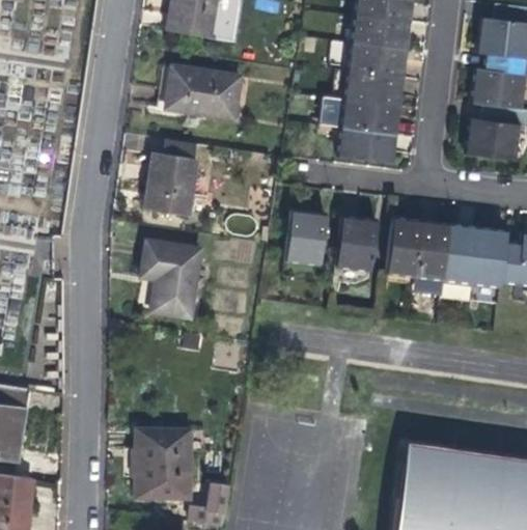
[(168,31),(212,38),(217,0),(173,0),(172,10),(168,31)]
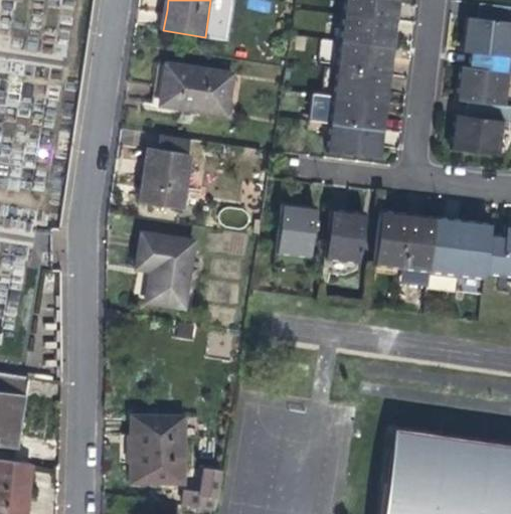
[(390,11),(398,12),(399,0),(348,0),(346,15),(389,21),(390,11)]
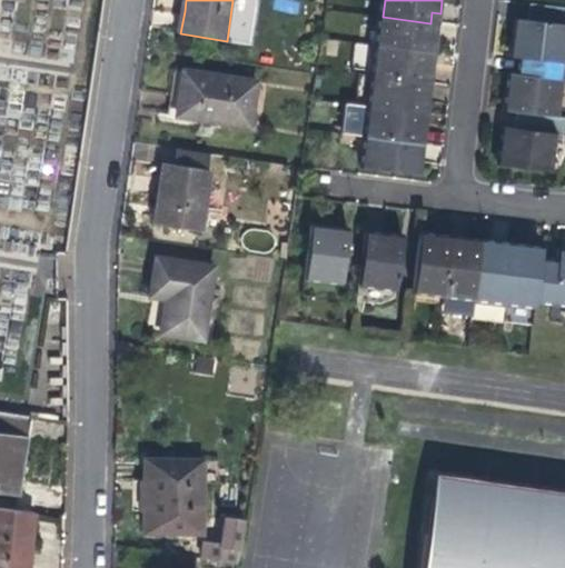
[(516,58),(529,59),(564,63),(564,8),(536,5),(534,22),(521,20),(519,35),(516,58)]
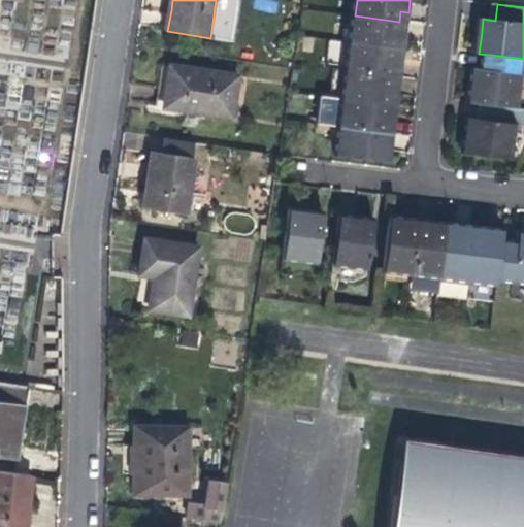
[(408,18),(408,12),(400,11),(399,22),(407,24),(408,18)]
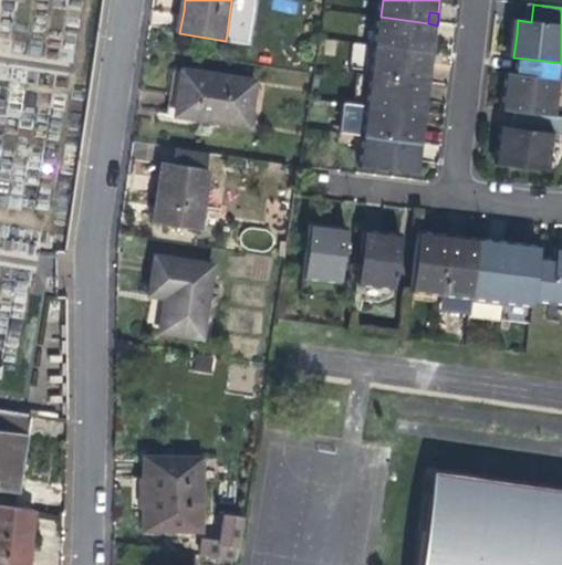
[(427,33),(428,23),(381,17),(377,46),(434,53),(436,34),(427,33)]
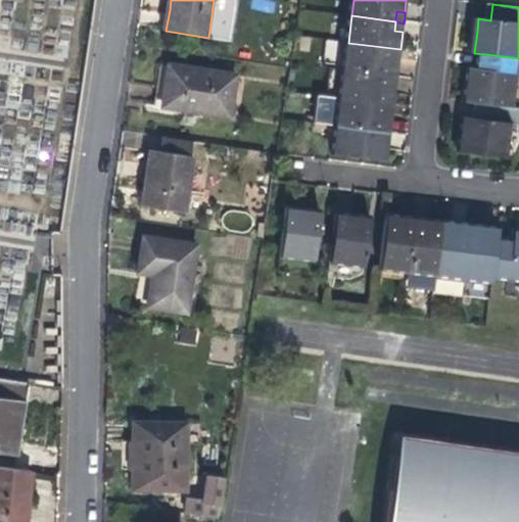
[(403,28),(404,24),(395,21),(394,31),(403,32),(403,28)]
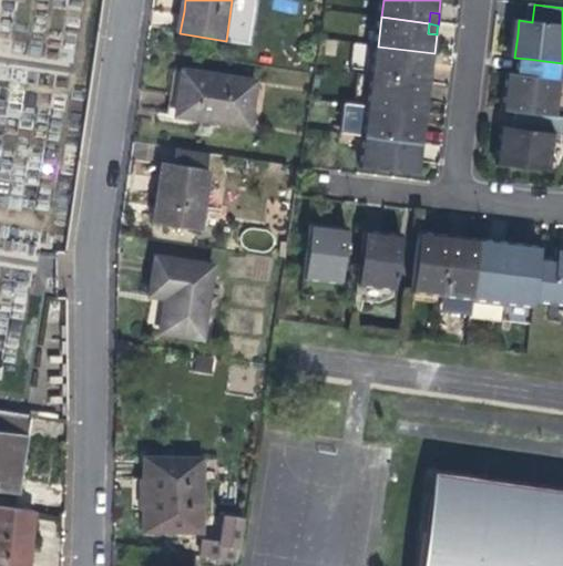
[(422,72),(432,73),(434,53),(378,47),(374,78),(421,84),(422,72)]
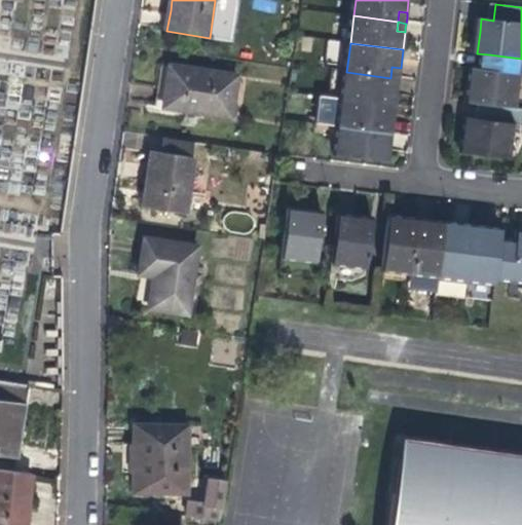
[(470,103),(483,104),(519,108),(521,88),(521,59),(489,54),(487,69),(475,68),(473,80),(470,103)]
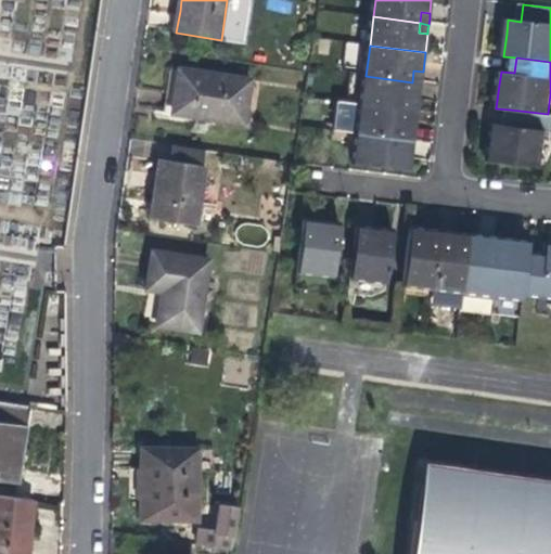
[(177,114),(246,125),(253,80),(183,69),(180,90),(177,114)]
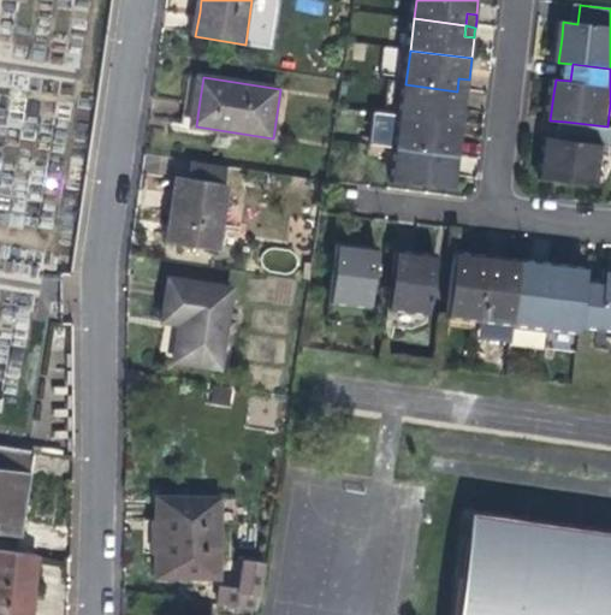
[(468,84),(469,80),(458,78),(457,92),(467,93),(468,84)]
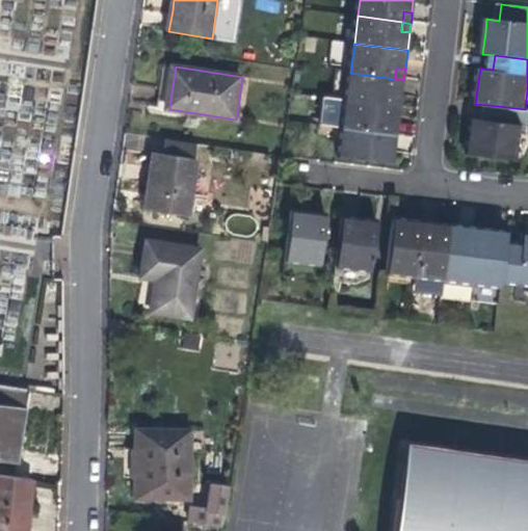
[(393,86),(395,79),(350,73),(347,101),(400,107),(402,87),(393,86)]
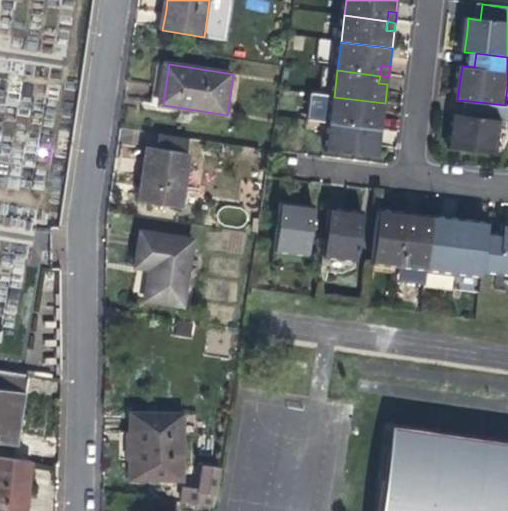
[(388,82),(388,77),(380,76),(378,83),(387,84),(388,82)]
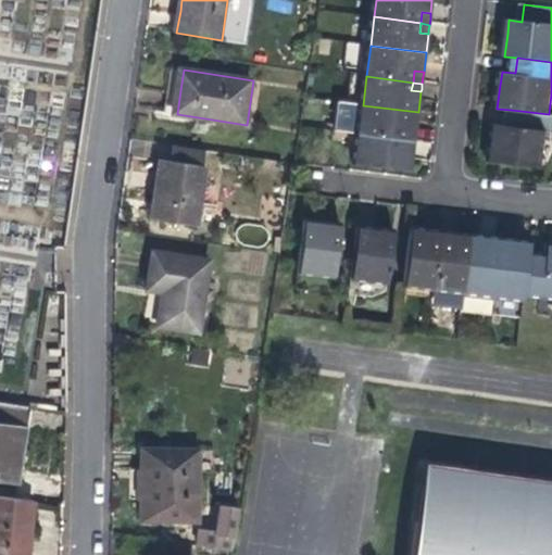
[(338,133),(359,135),(404,141),(405,130),(416,131),(418,112),(363,105),(341,102),(338,133)]
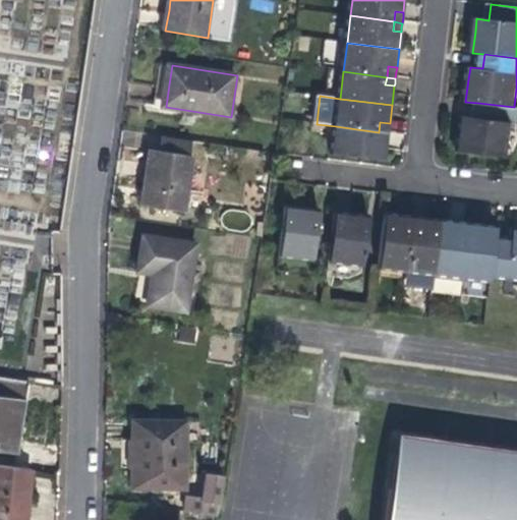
[(516,107),(514,107),(478,103),(476,119),(463,118),(462,130),(459,151),(507,157),(511,124),(516,125),(516,107)]
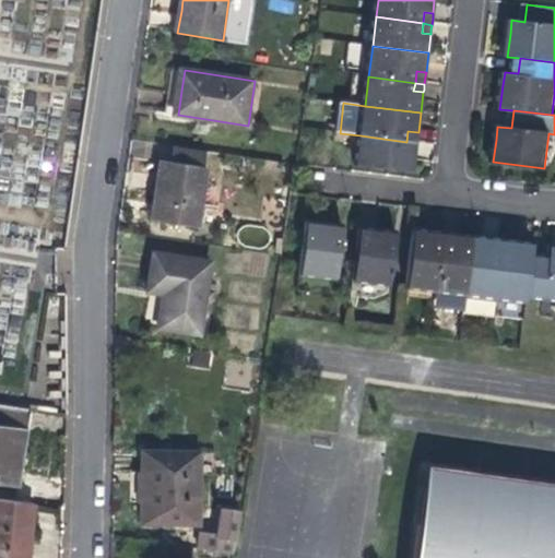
[(417,137),(418,132),(408,131),(406,142),(416,143),(417,137)]
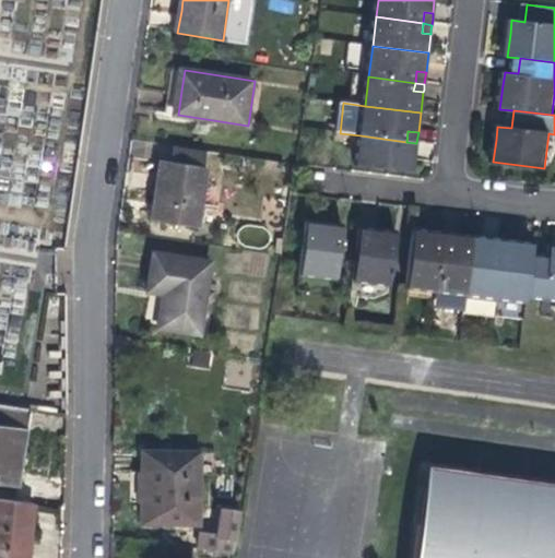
[(413,173),(415,154),(405,152),(406,142),(361,135),(357,166),(413,173)]
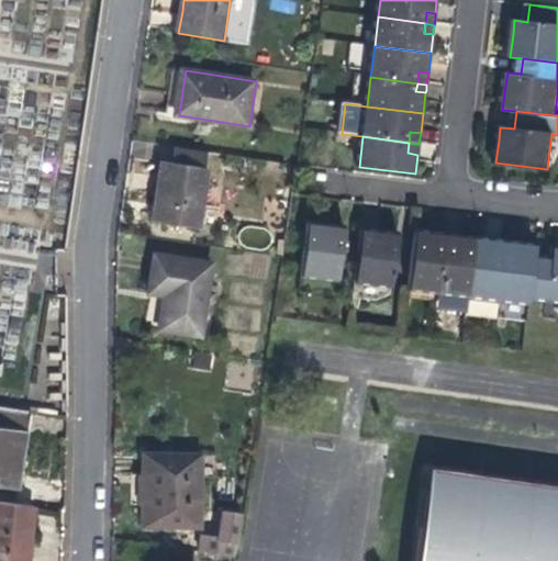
[(419,144),(409,143),(408,153),(417,155),(419,152),(419,144)]
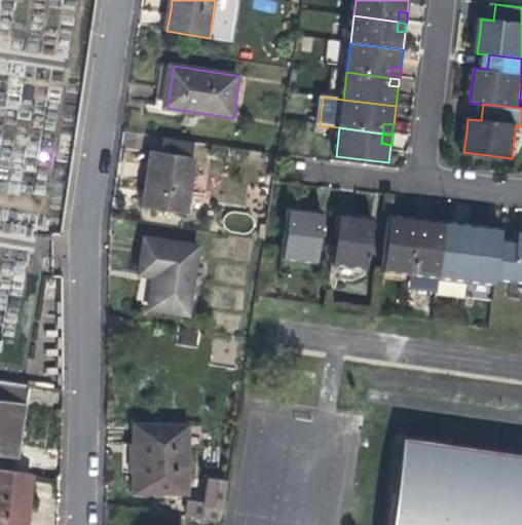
[(162,140),(160,156),(194,160),(197,145),(162,140)]
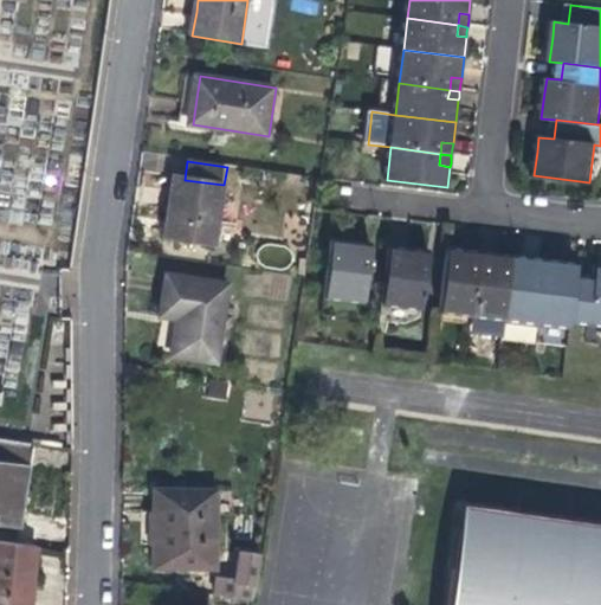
[(228,186),(224,185),(185,180),(179,179),(175,205),(169,240),(219,248),(228,186)]
